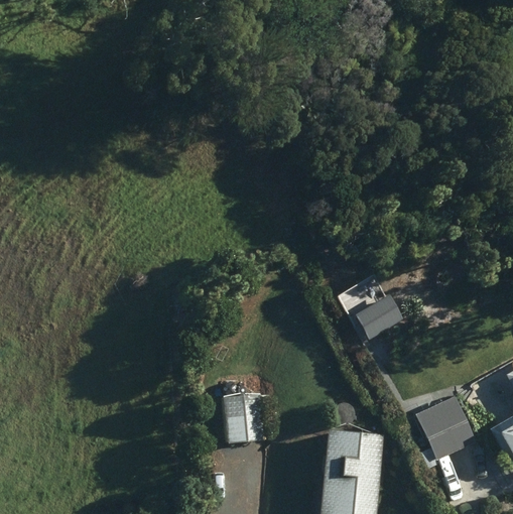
[(381,337),(378,331),(395,320),(377,288),(351,303),(372,342),(381,337)]
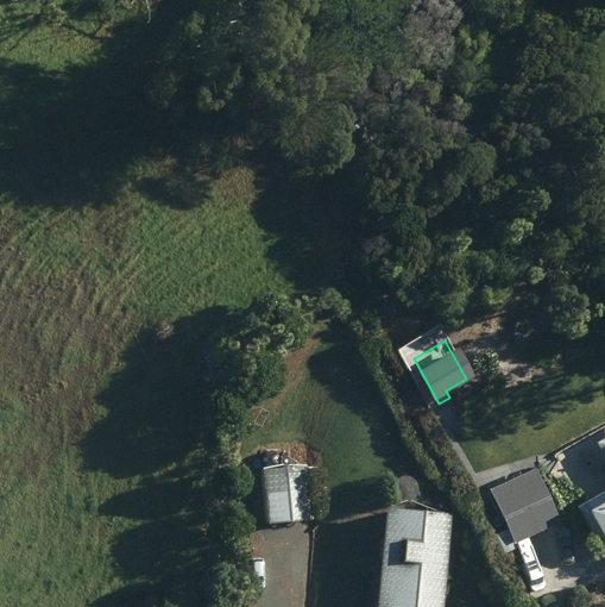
[(585,445),(553,464),(604,554),(604,429),(583,442),(585,445)]
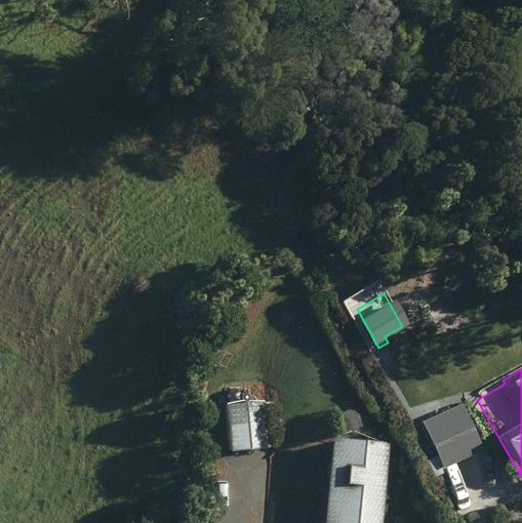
[(229,402),(232,450),(270,447),(267,400),(229,402)]
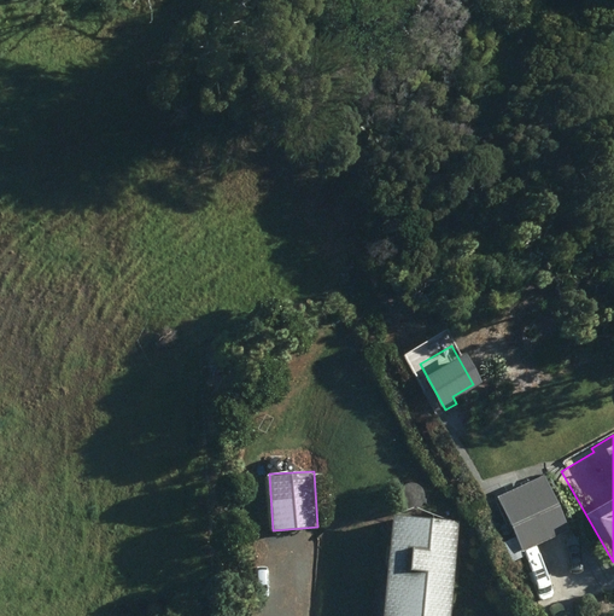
[(545,477),(500,498),(524,550),(569,528),(545,477)]
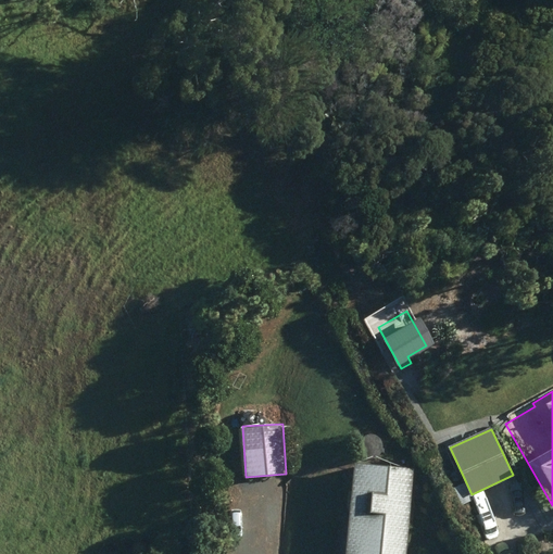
[(354,463),(346,553),(405,553),(414,468),(354,463)]
